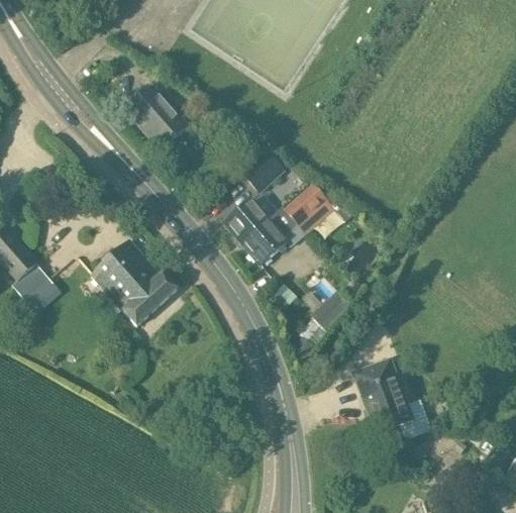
[(160,150),(188,125),(153,86),(125,111),(160,150)]
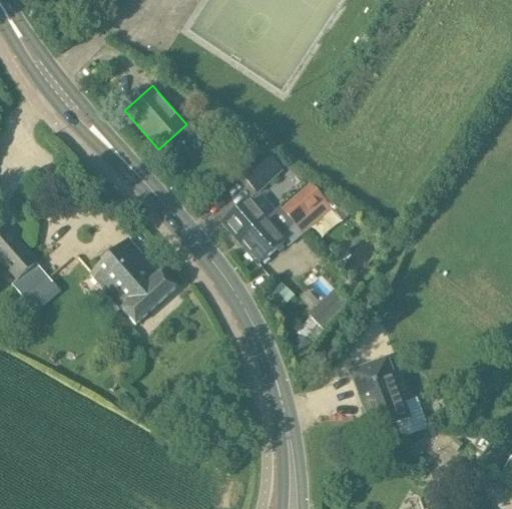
[(240,146),(233,154),(239,158),(245,150),(240,146)]
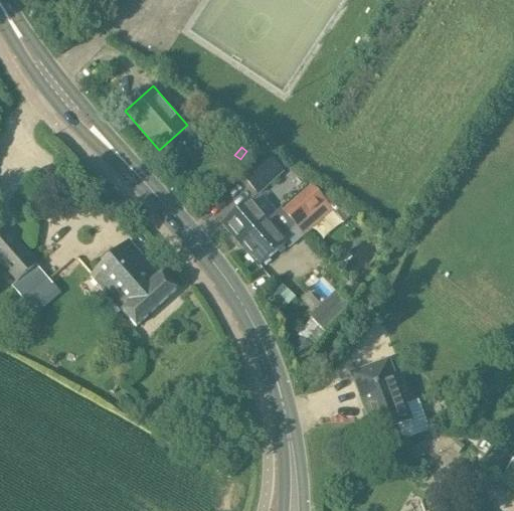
[(258,193),(283,169),(265,149),(238,173),(258,193)]
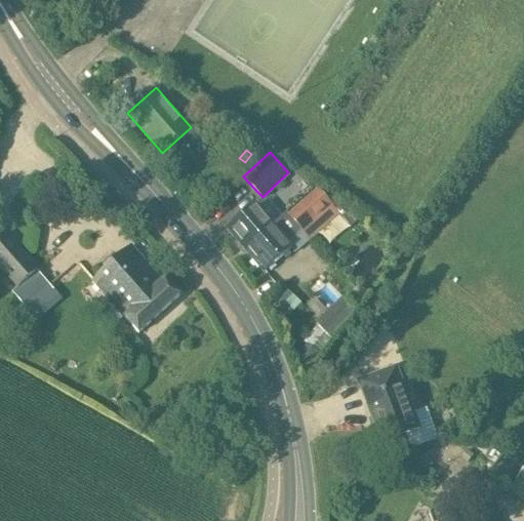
[(334,217),(313,192),(290,210),(312,236),(334,217)]
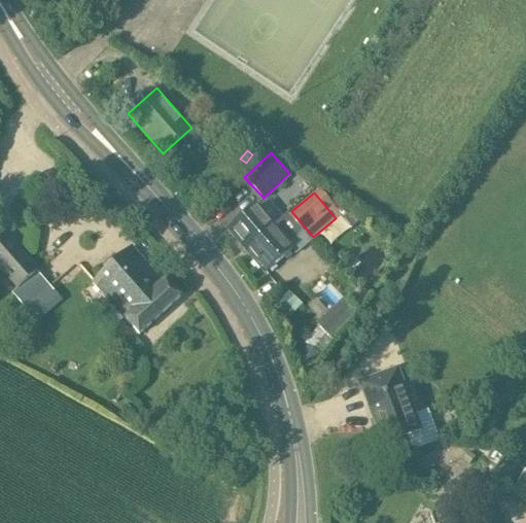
[(340,200),(334,205),(341,212),(351,225),(360,216),(351,208),(349,210),(340,200)]
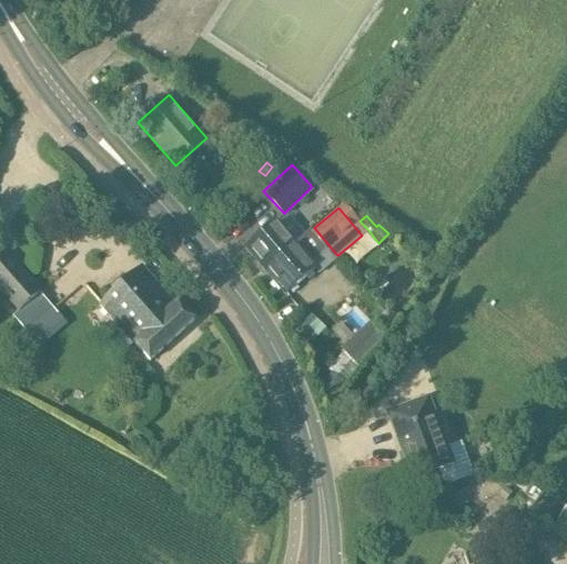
[(264,268),(296,241),(276,219),(245,245),(264,268)]
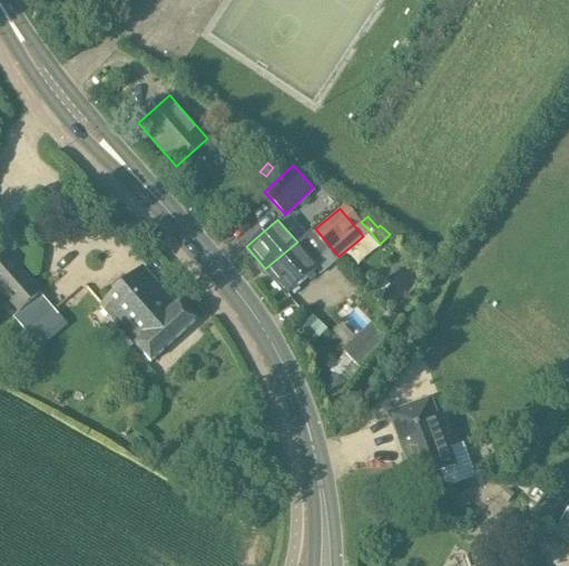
[(307,233),(297,242),(315,263),(330,251),(312,231),(311,230),(307,233)]
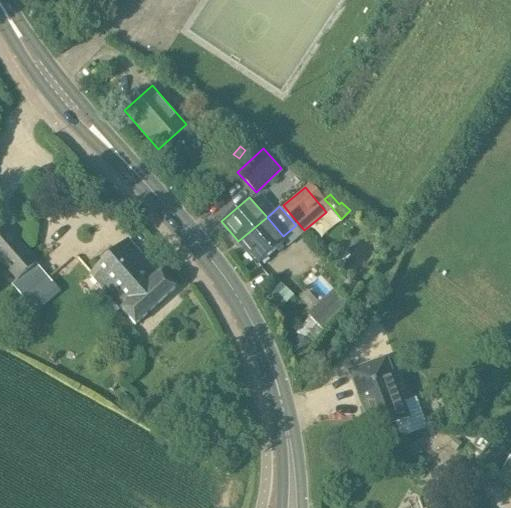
[(256,261),(284,238),(283,236),(267,217),(238,241),(256,261)]
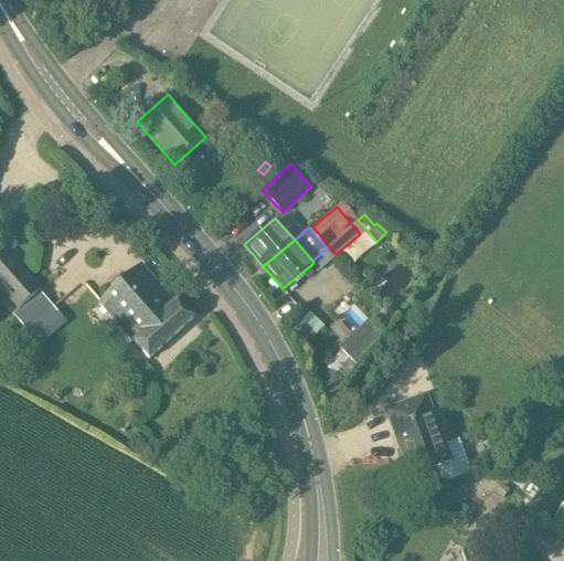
[(0,283),(20,306),(40,288),(6,249),(0,253),(0,283)]
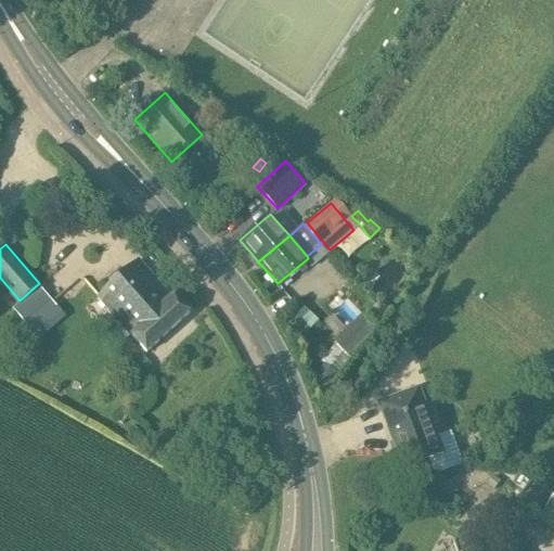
[(172,294),(139,257),(97,295),(131,332),(146,348),(189,308),(174,293),(172,294)]
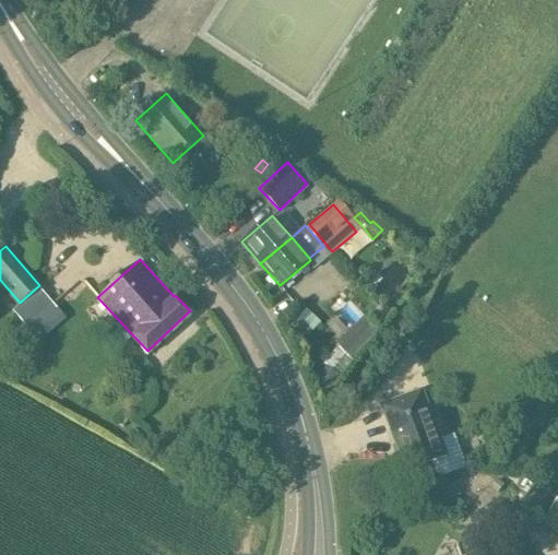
[(49,297),(23,321),(36,334),(61,311),(49,297)]
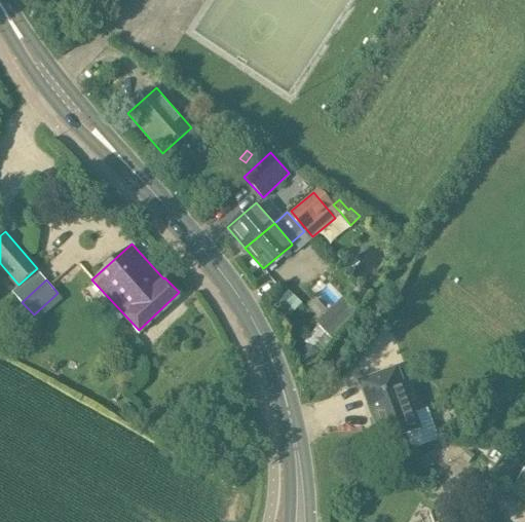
[(289,311),(300,298),(287,286),(274,298),(289,311)]
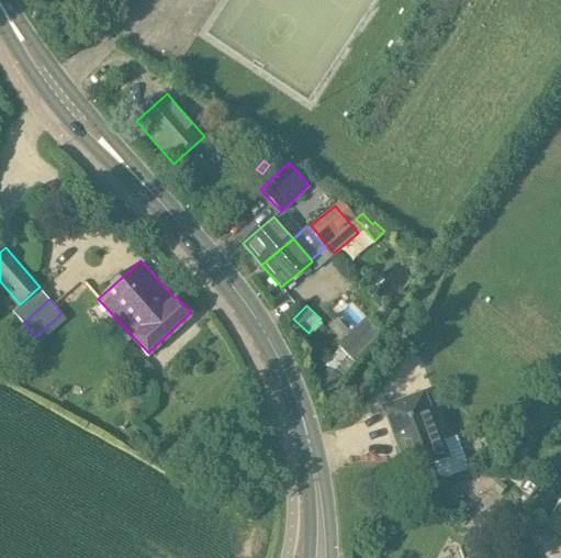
[(355,326),(338,343),(351,357),(369,341),(355,326)]
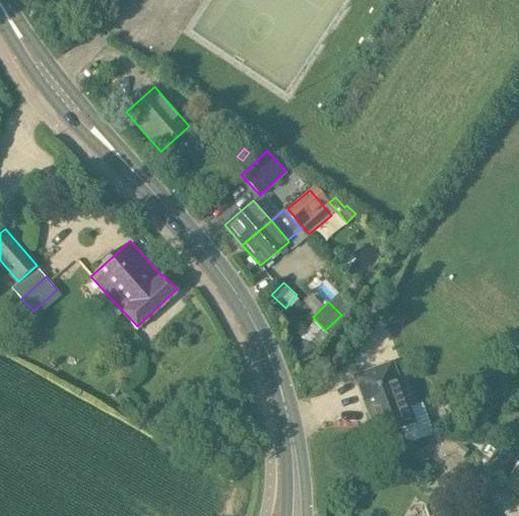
[(414,421),(392,361),(354,375),(371,417),(374,416),(380,434),(414,421)]
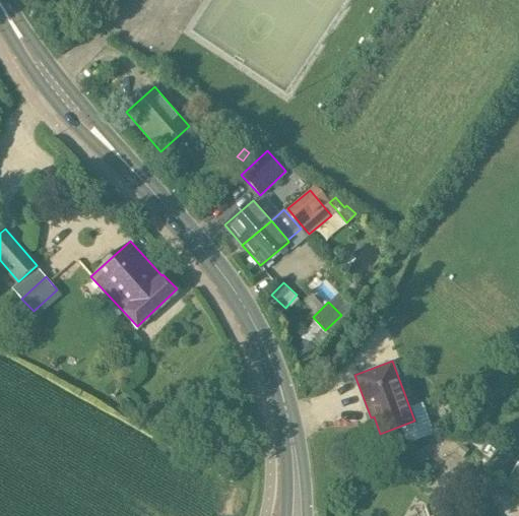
[(182,432),(177,441),(185,446),(191,437),(182,432)]
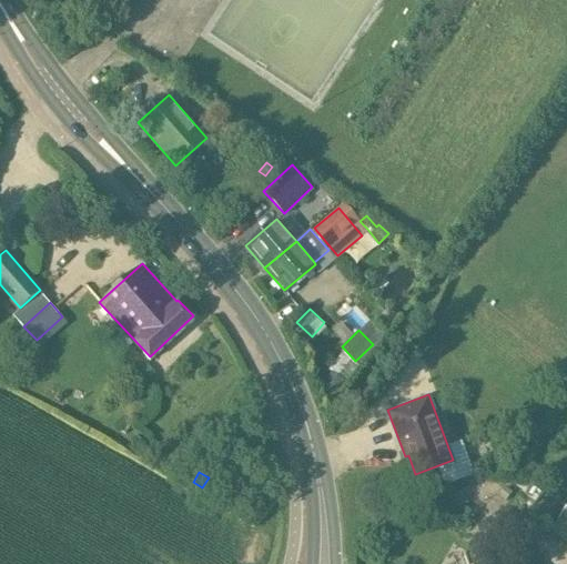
[(539,487),(533,483),(526,493),(534,497),(539,487)]
